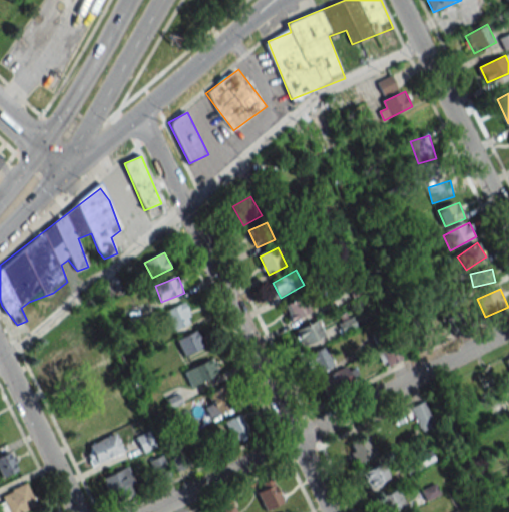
[(314,311),(306,296),(285,307),(293,322),(314,311)]
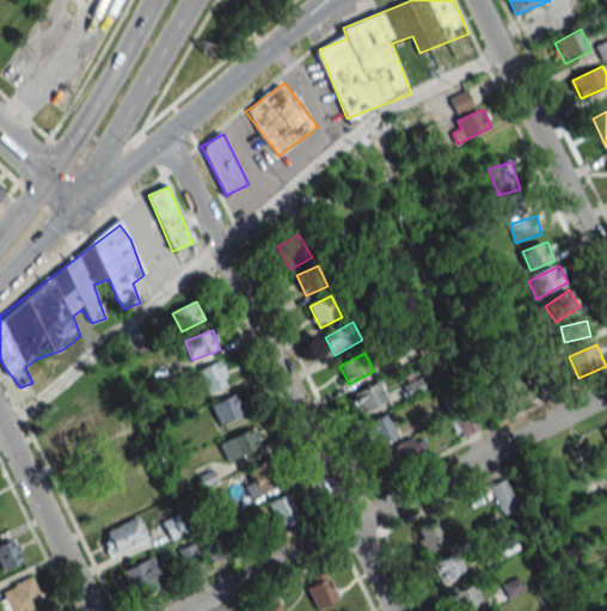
[(231,384),(221,361),(200,371),(209,393),(231,384)]
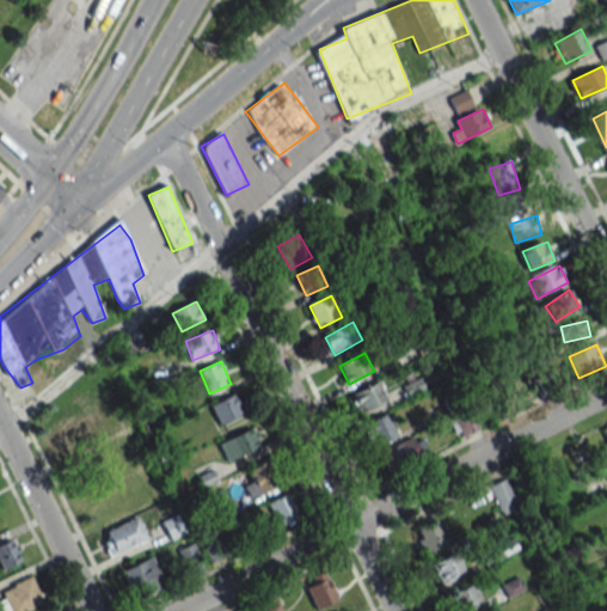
[(353,396),(362,413),(388,399),(380,382),(353,396)]
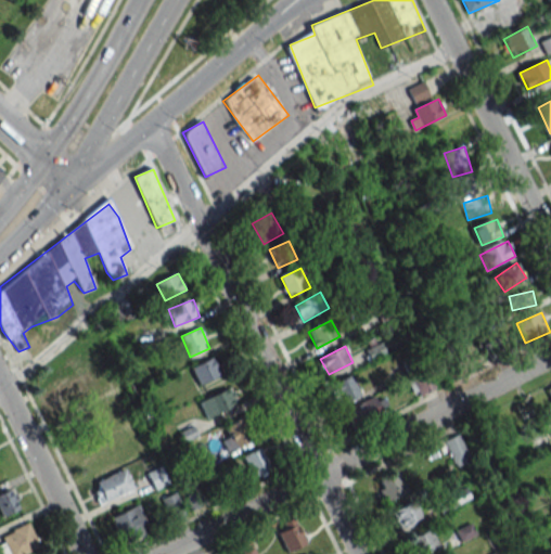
[(192,368),(201,385),(221,375),(214,358),(192,368)]
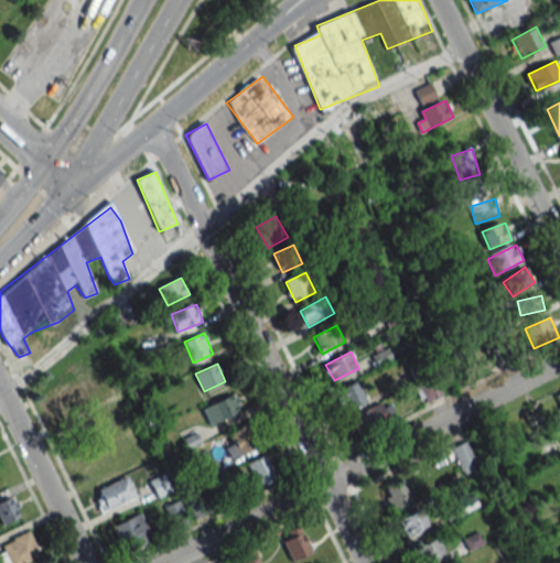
[(435,372),(416,380),(424,403),(444,396),(435,372)]
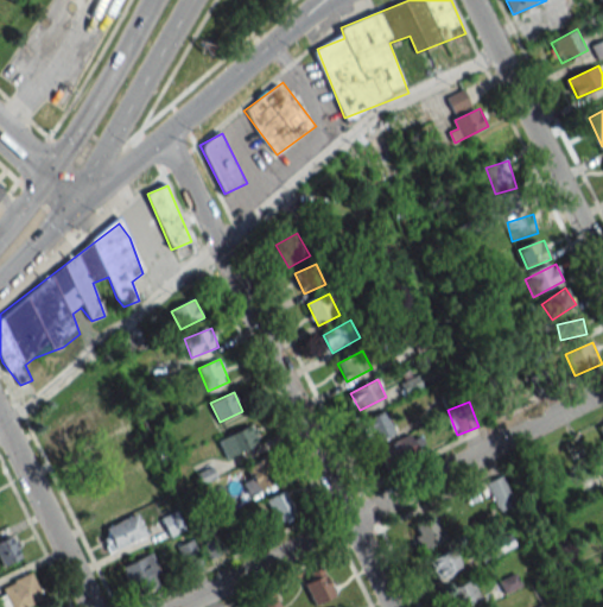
[(376,444),(398,432),(387,411),(365,422),(376,444)]
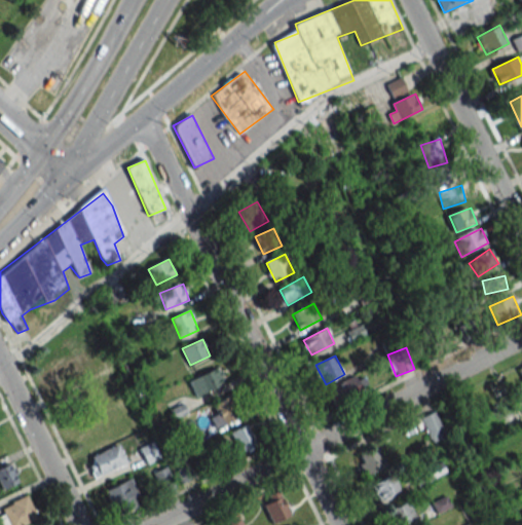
[(47,372),(54,387),(85,373),(77,358),(47,372)]
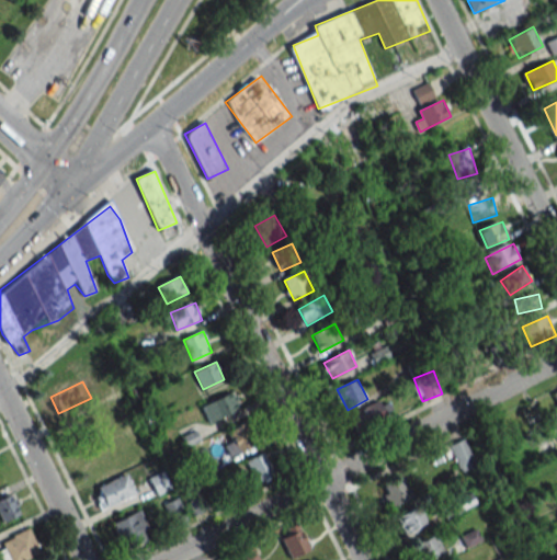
[(240,411),(235,393),(203,406),(208,422),(240,411)]
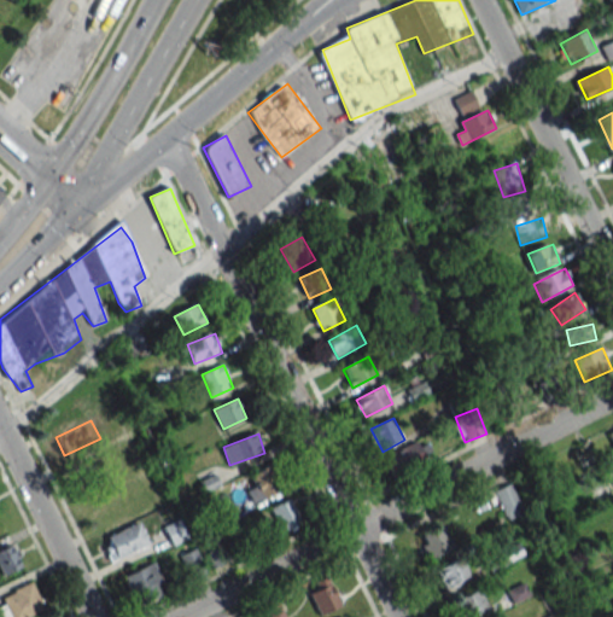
[(427,460),(418,442),(386,459),(396,477),(427,460)]
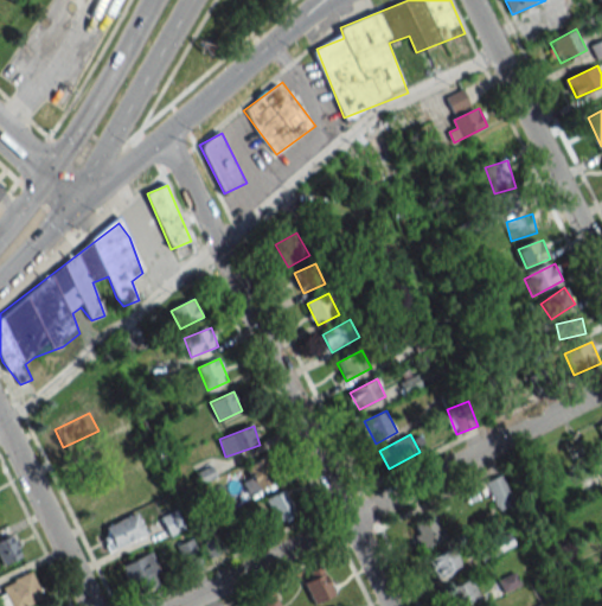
[(251,496),(275,480),(263,459),(247,469),(253,479),(244,484),(251,496)]
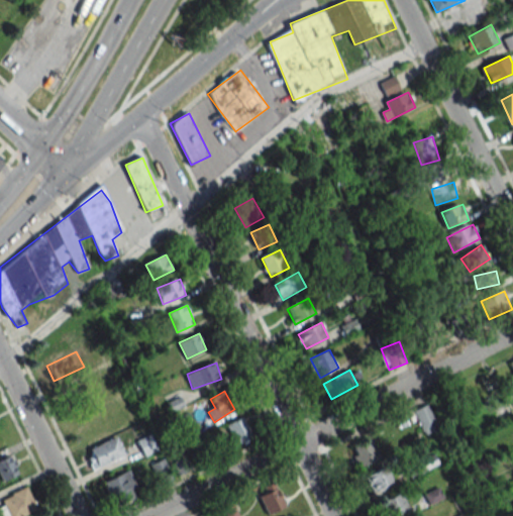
[(427,435),(440,428),(429,405),(415,412),(427,435)]
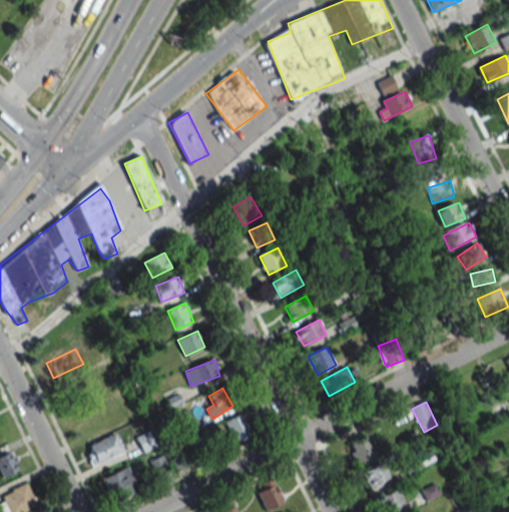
[(225,423),(234,442),(251,434),(242,414),(225,423)]
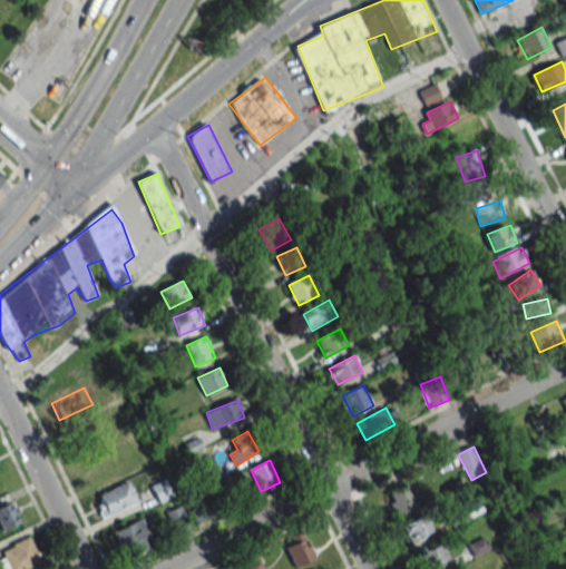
[(153,486),(160,502),(175,497),(168,479),(153,486)]
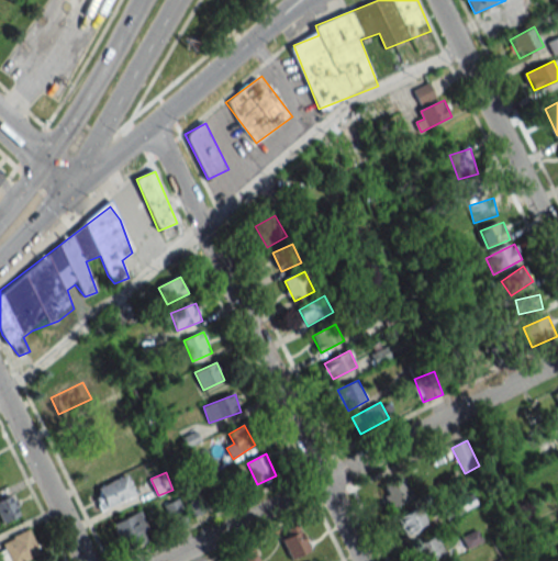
[(102,509),(136,496),(130,475),(95,489),(102,509)]
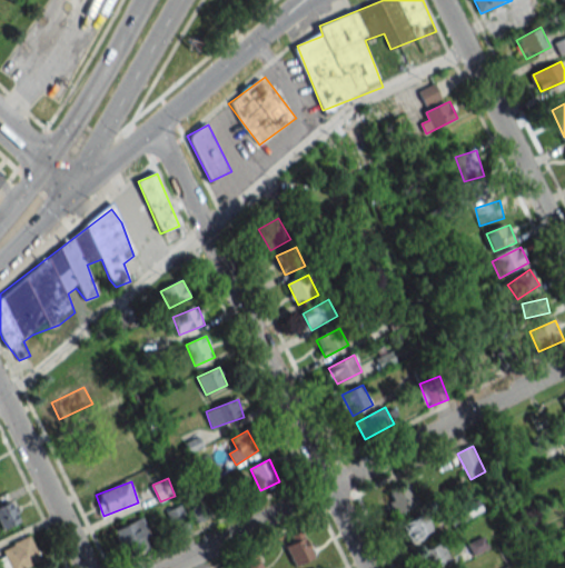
[(388,494),(399,516),(422,505),(410,482),(388,494)]
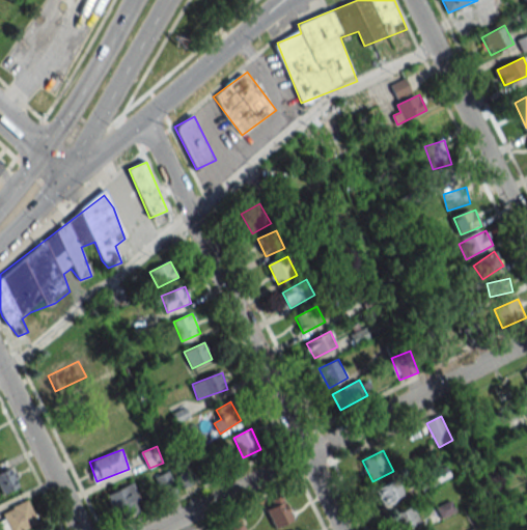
[(0,489),(3,495),(21,486),(11,468),(0,472),(0,489)]
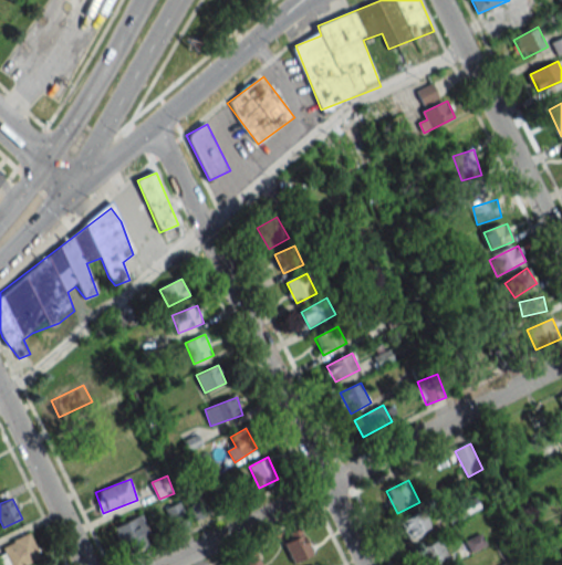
[(197,520),(209,513),(203,501),(190,508),(197,520)]
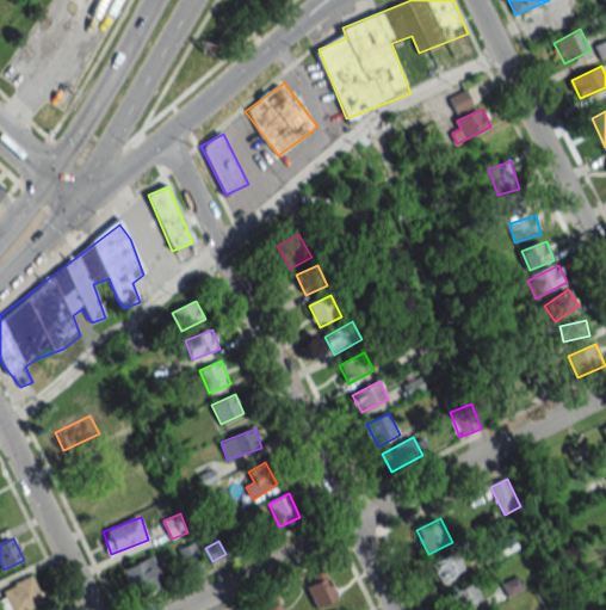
[(179,549),(190,573),(205,566),(196,542),(179,549)]
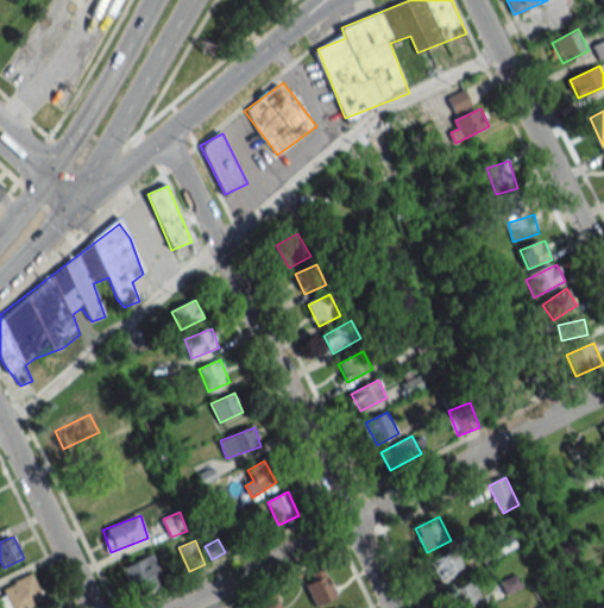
[(434,565),(442,581),(466,568),(458,552),(434,565)]
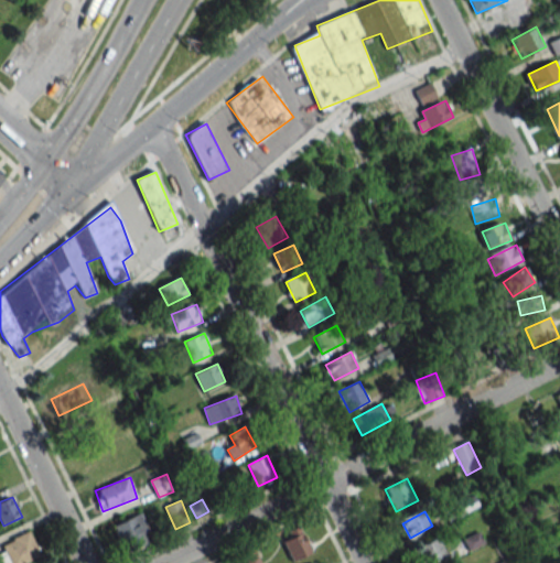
[(153,539),(142,515),(114,527),(124,551),(153,539)]
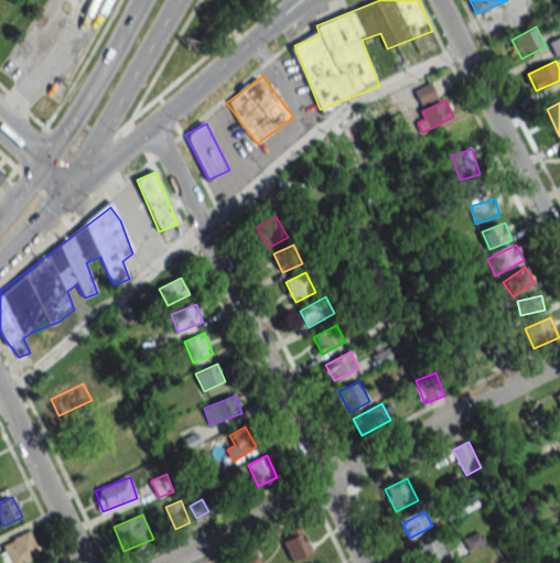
[(312,553),(302,527),(282,536),(293,561),(312,553)]
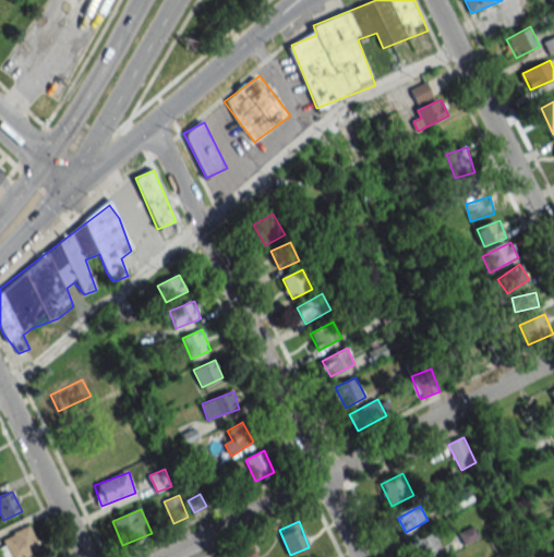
[(26,556),(41,549),(29,527),(0,540),(0,546),(4,556),(26,556)]
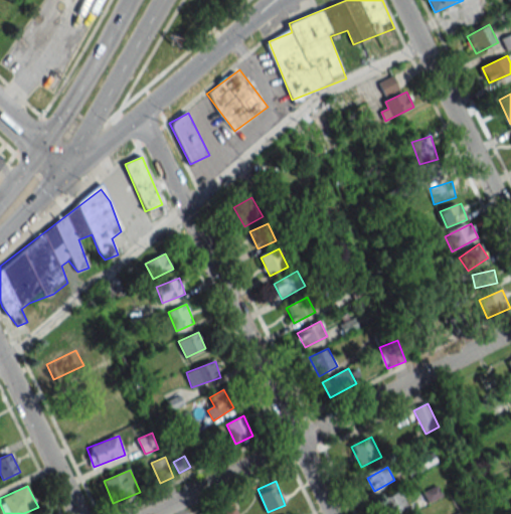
[(393,513),(409,507),(402,491),(383,500),(389,513),(393,513)]
